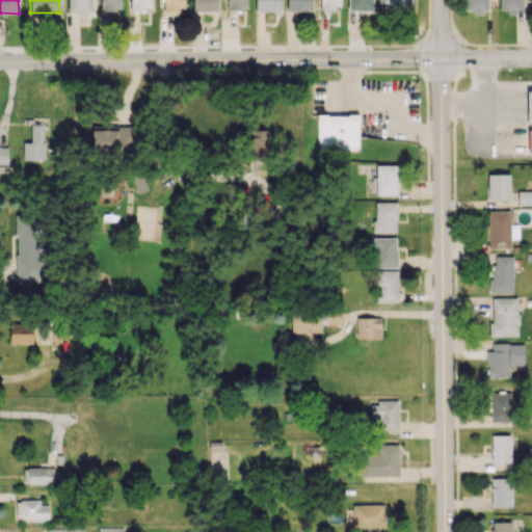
[(91,0),(68,0),(69,14),(91,15),(91,0)]
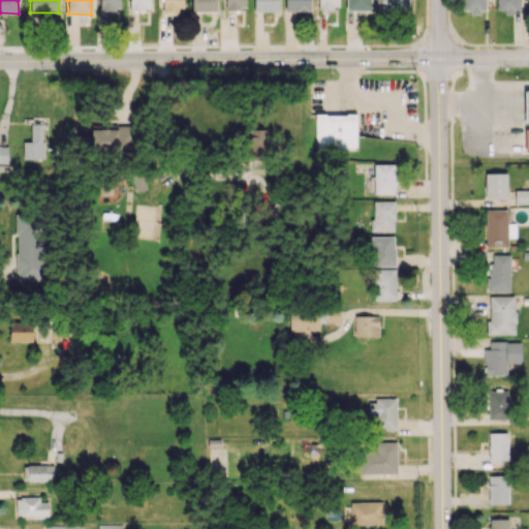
[(120,0),(99,0),(100,10),(121,9),(120,0)]
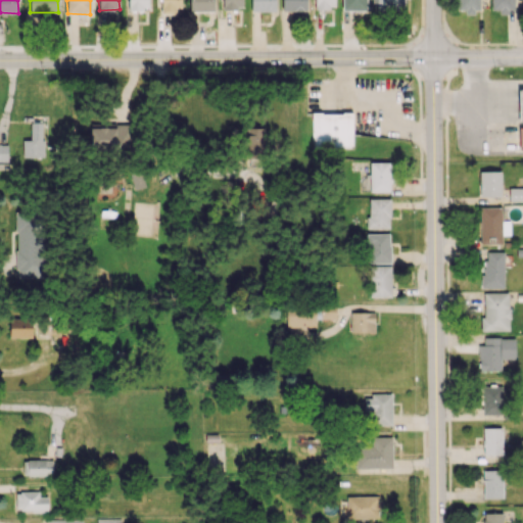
[(128,0),(129,9),(149,9),(148,0),(128,0)]
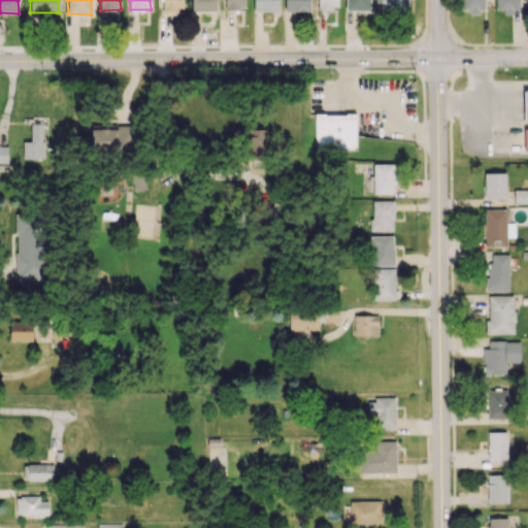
[(180,0),(162,0),(163,13),(182,13),(180,0)]
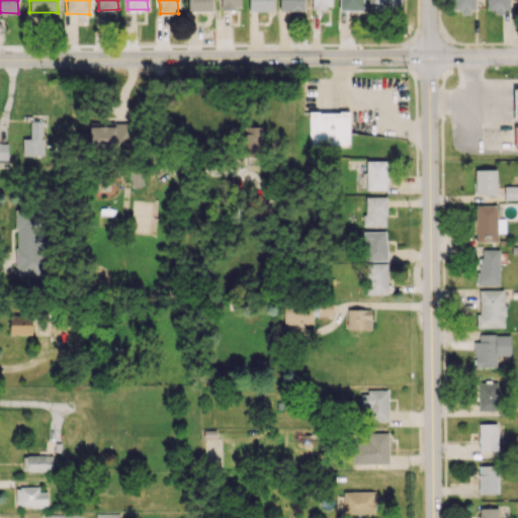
[(187,0),(187,11),(211,11),(211,0),(187,0)]
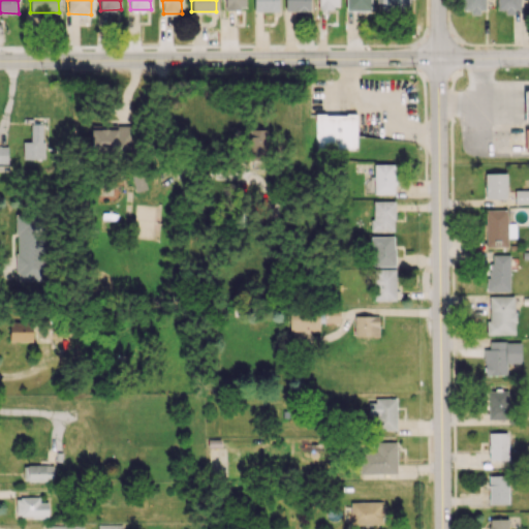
[(245,0),(225,0),(225,8),(246,8),(245,0)]
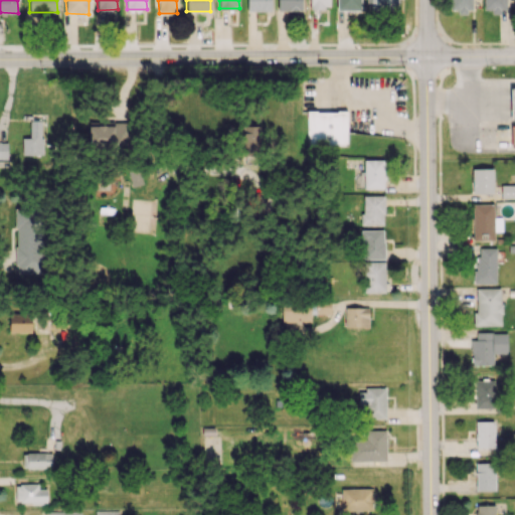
[(246,0),(247,11),(272,10),(271,0),(246,0)]
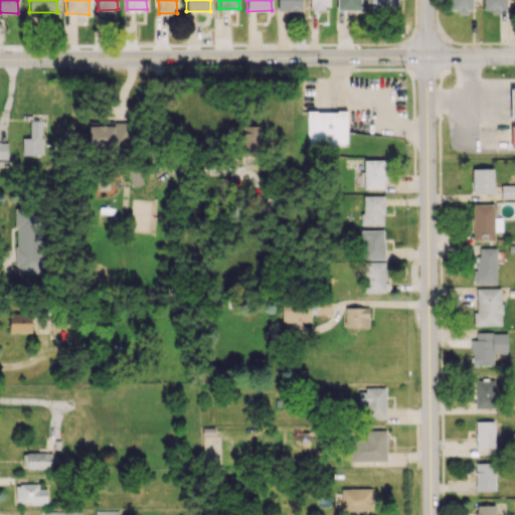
[(302,11),(301,0),(278,0),(278,10),(302,11)]
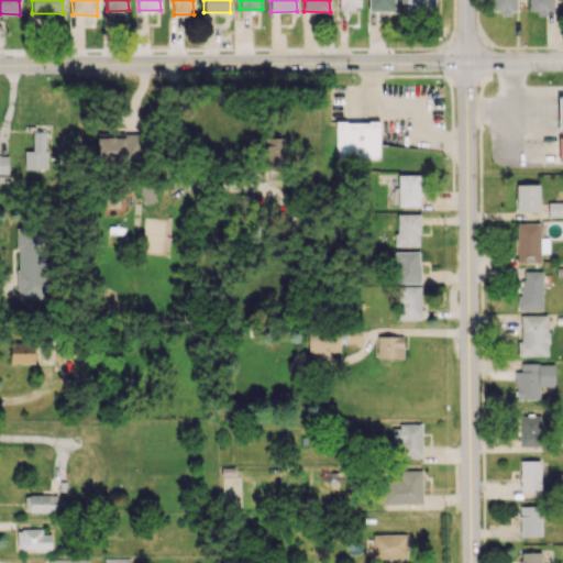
[(361,9),(360,0),(339,0),(339,9),(361,9)]
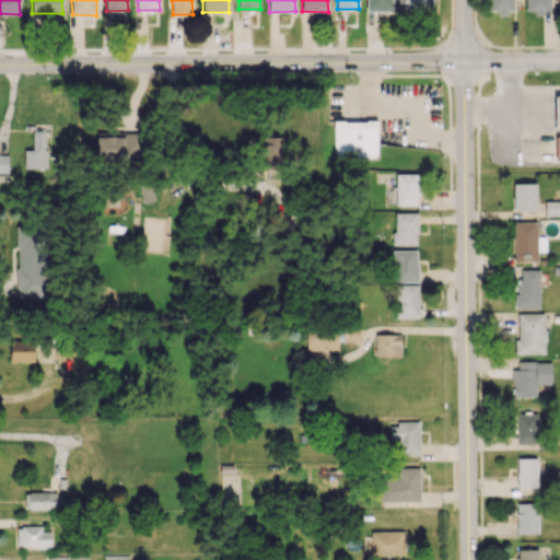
[(392,11),(392,0),(366,0),(366,11),(392,11)]
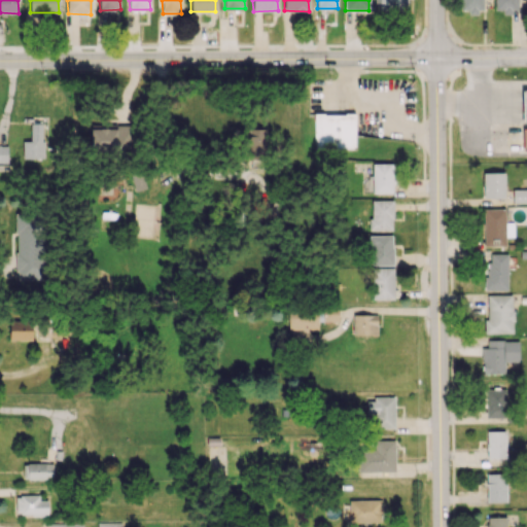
[(408,10),(408,0),(379,0),(380,11),(408,10)]
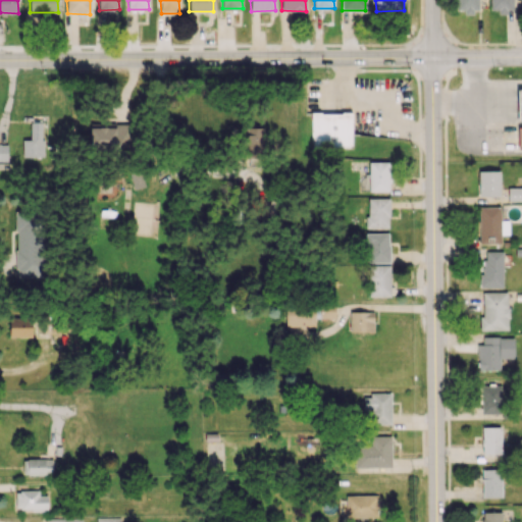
[(456,0),(456,11),(478,11),(478,0),(456,0)]
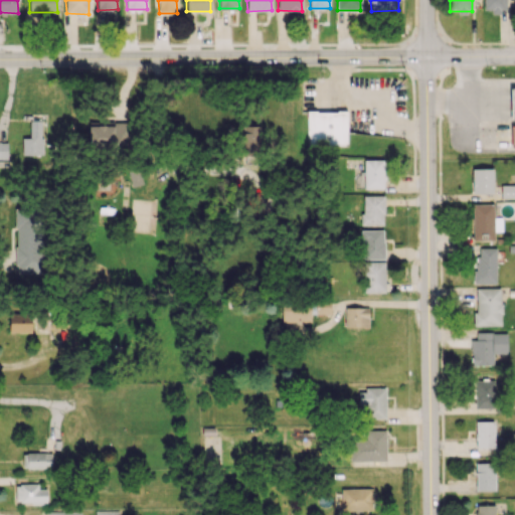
[(506,12),(506,0),(484,0),(484,11),(506,12)]
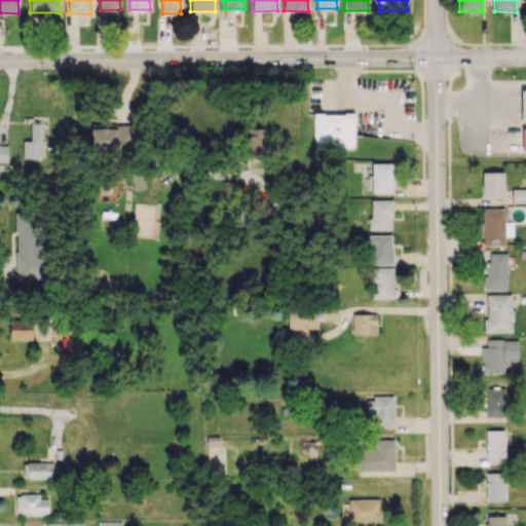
[(313,148),(355,148),(354,113),(313,114),(313,148)]
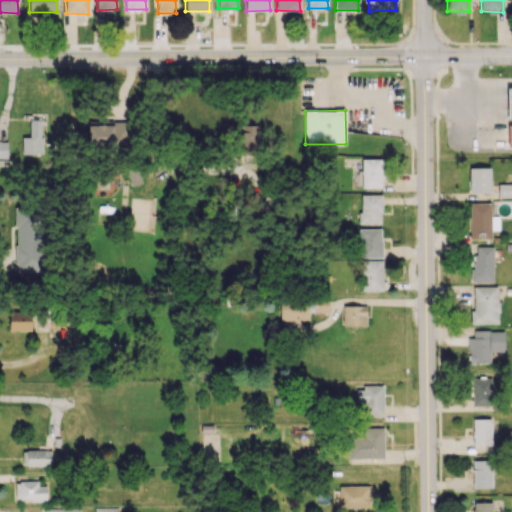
[(43,154),(44,116),(31,116),(30,137),(23,137),(22,153),(43,154)]
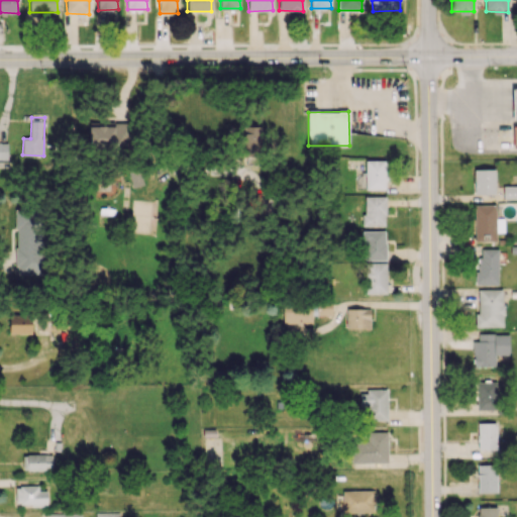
[(126,121),(89,122),(90,148),(127,147),(126,121)]
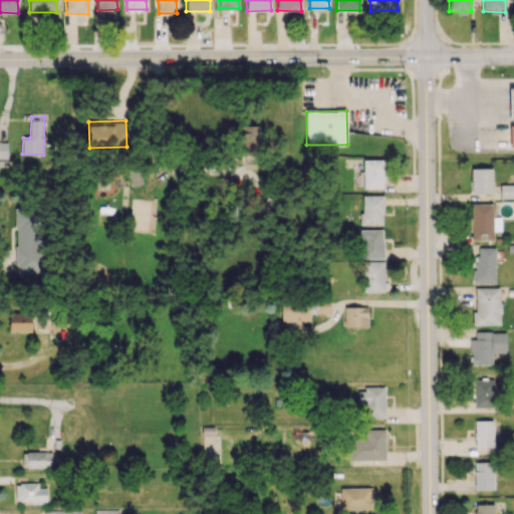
[(257,124),(242,125),(243,165),(258,165),(257,124)]
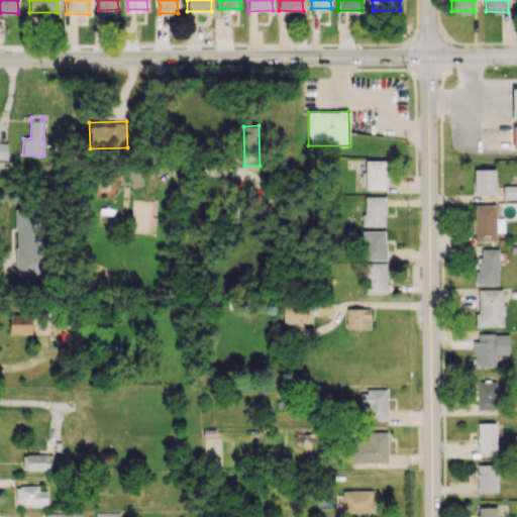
[(366,190),(386,189),(386,160),(366,161),(366,190)]
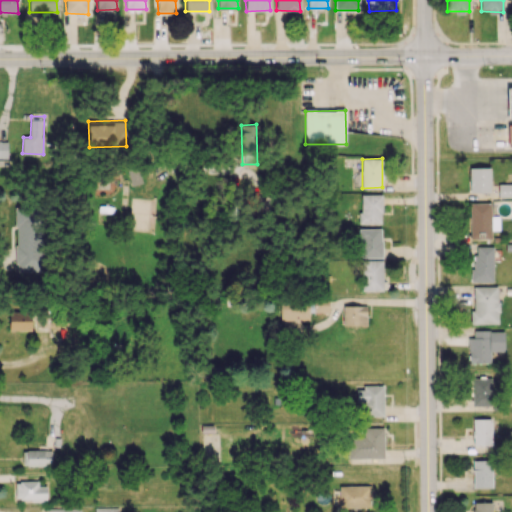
[(132,185),(143,182),(138,167),(127,170),(132,185)]
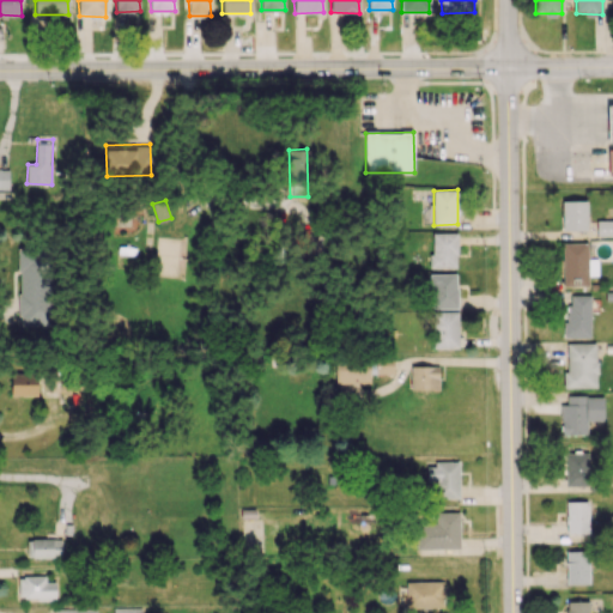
[(587,200),(563,200),(563,230),(587,230),(587,200)]
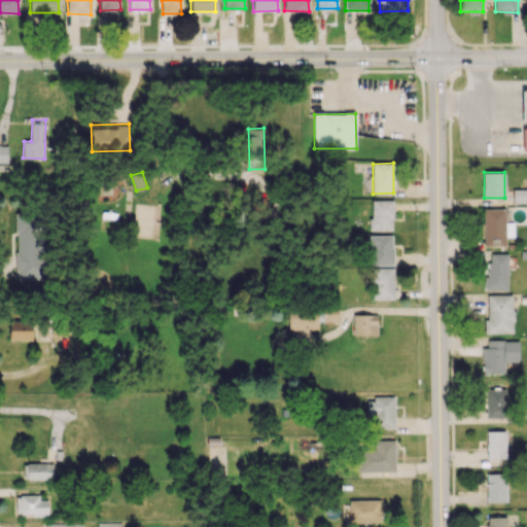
[(526,203),(526,189),(513,189),(513,203),(526,203)]
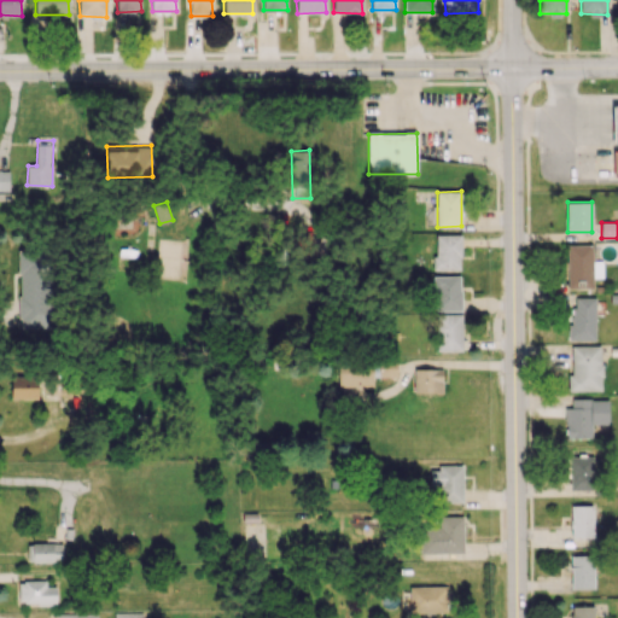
[(435,270),(461,270),(461,234),(435,234),(435,270)]
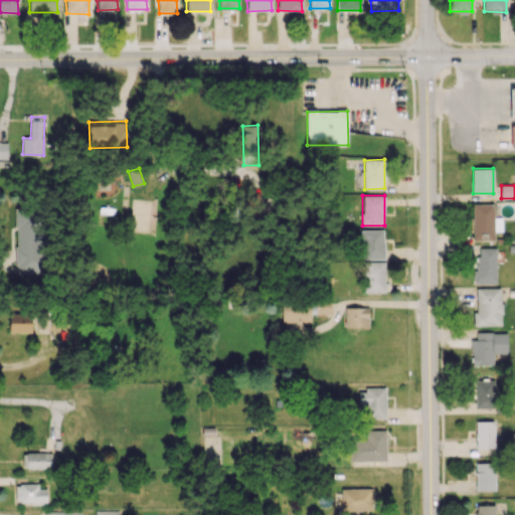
[(494,204),(473,203),(473,239),(495,240),(495,231),(502,231),(502,217),(494,217),(494,204)]
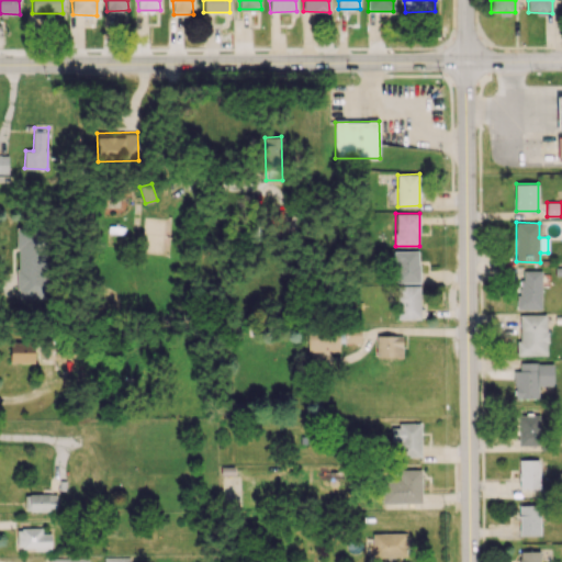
[(18,227),(18,298),(44,298),(44,226),(18,227)]
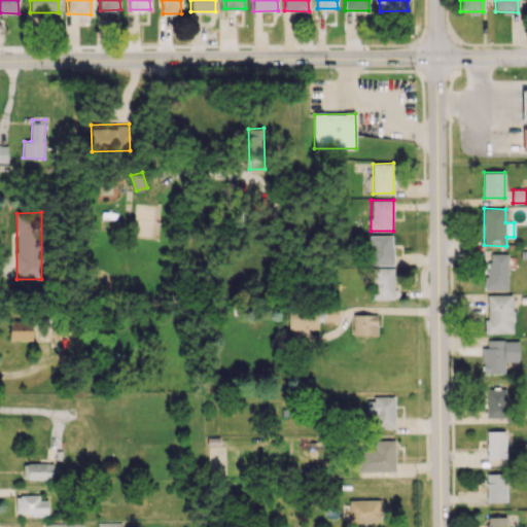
[(371,235),(370,265),(392,266),(393,235),(371,235)]
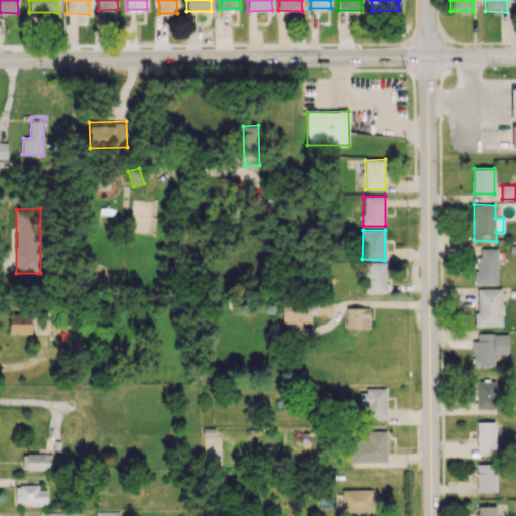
[(477,284),(497,283),(497,248),(477,248),(477,284)]
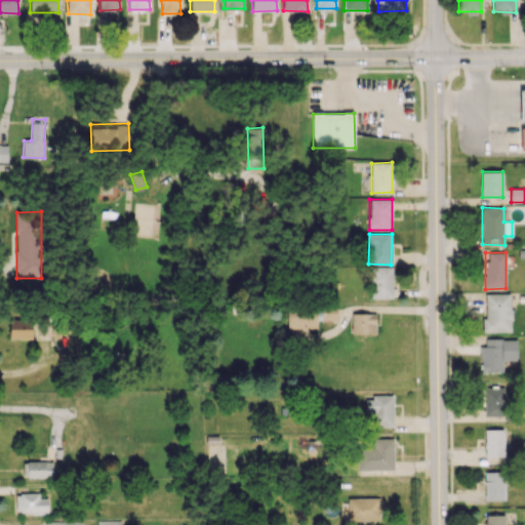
[(393,298),(393,267),(371,266),(370,297),(393,298)]
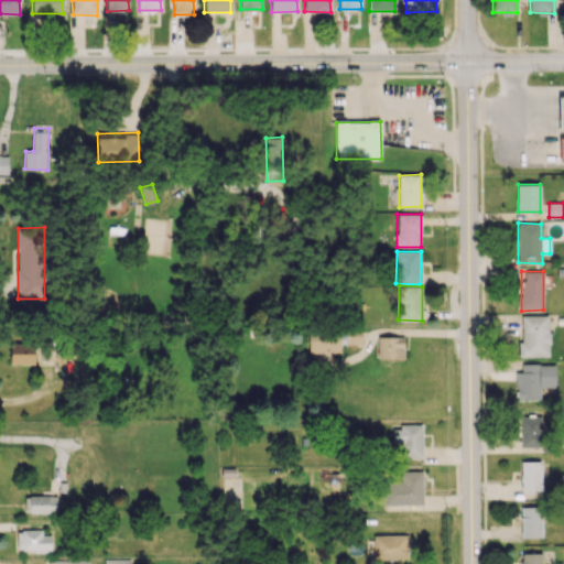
[(521,357),(550,356),(549,315),(520,316),(521,357)]
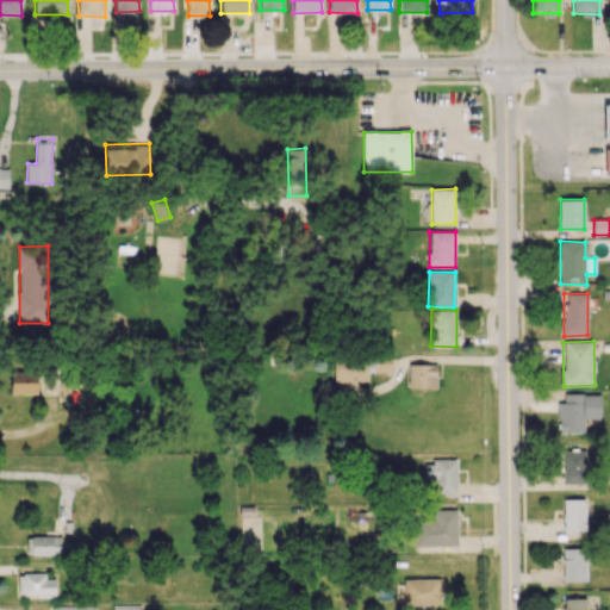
[(374,372),(392,372),(392,355),(373,355),(374,372)]
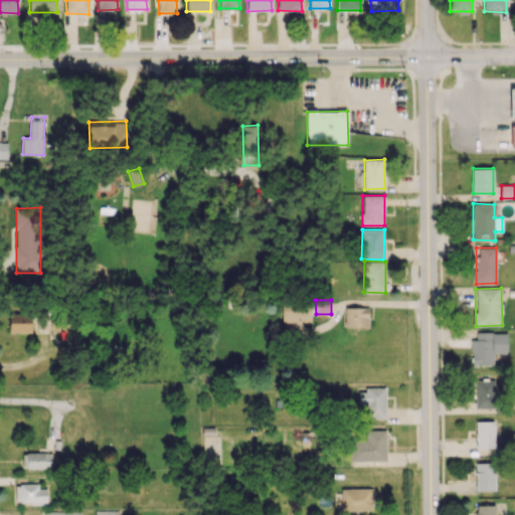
[(283,323),(311,321),(311,304),(282,305),(283,323)]
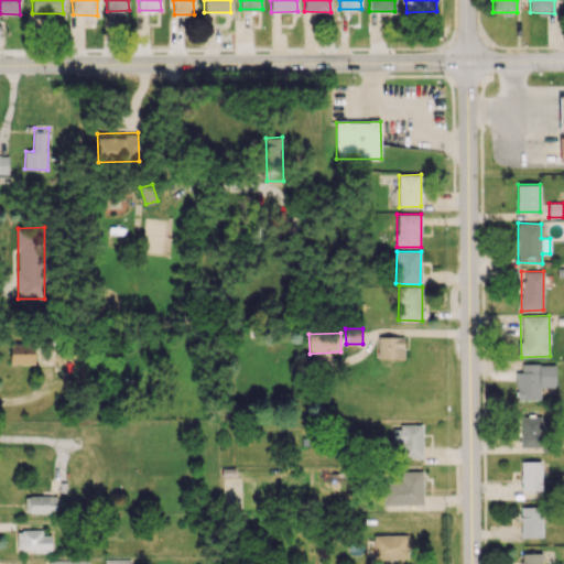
[(378,358),(404,358),(404,336),(378,336),(378,358)]
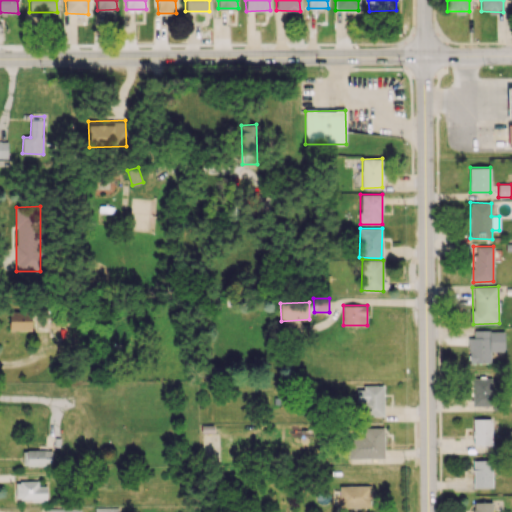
[(9,330),(40,331),(40,311),(10,311),(9,330)]
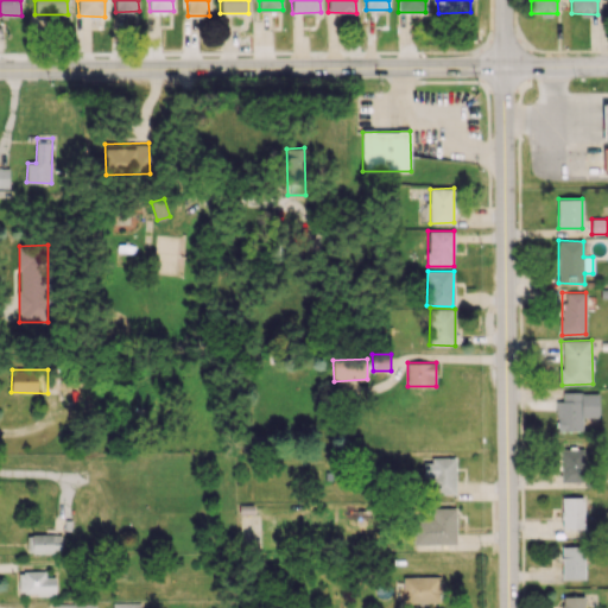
[(600,417),(599,392),(563,393),(563,400),(556,400),(557,431),(583,431),(583,417),(600,417)]
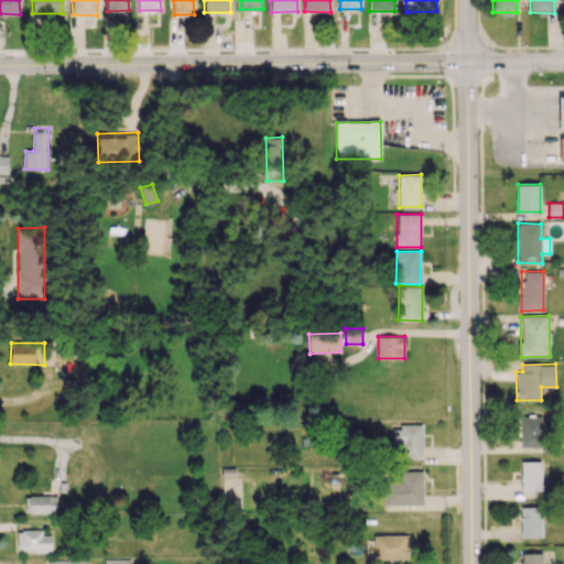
[(543,447),(543,416),(520,416),(519,446),(543,447)]
